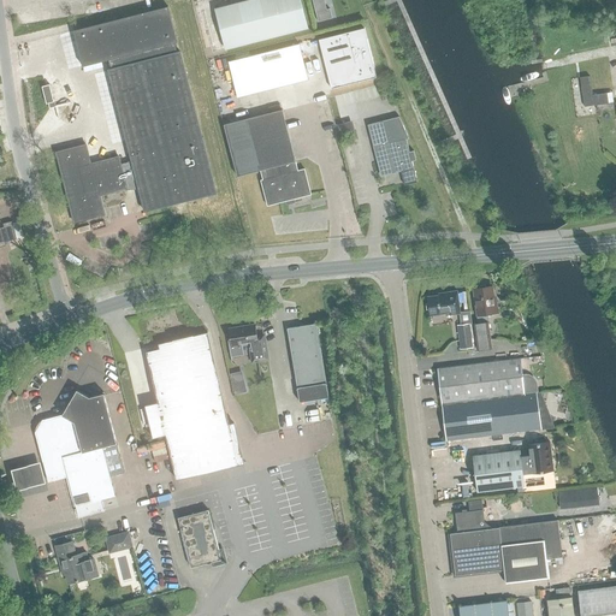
[(225,49),(308,28),(300,0),(249,0),(215,9),(197,13),(208,54),(226,51),(225,49)]
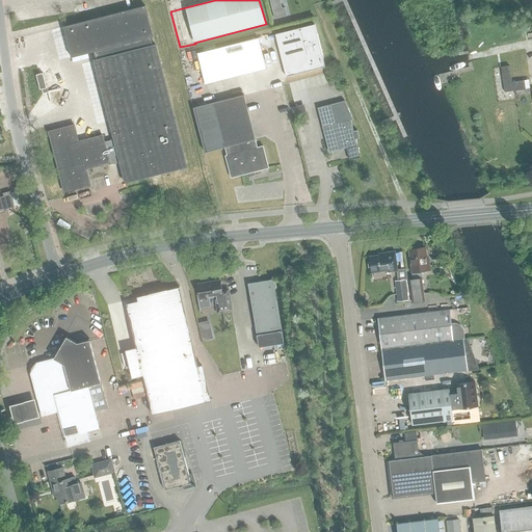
[(117,157),(125,183),(186,167),(157,50),(155,45),(152,46),(151,37),(153,37),(144,6),(72,25),(63,27),(70,50),(72,58),(94,52),(96,60),(94,60),(108,117),(113,139),(104,142),(102,136),(78,142),(74,126),(48,132),(63,192),(89,186),(85,169),(109,163),(108,159),(112,158),(117,157)]
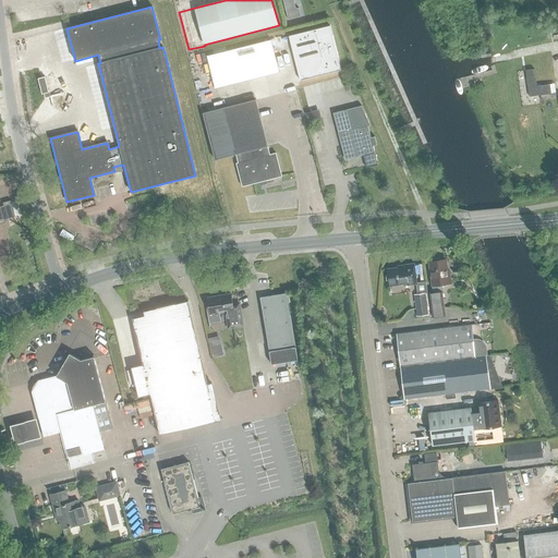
[(288,19),(301,15),(299,8),(296,9),(287,11),(288,19)]
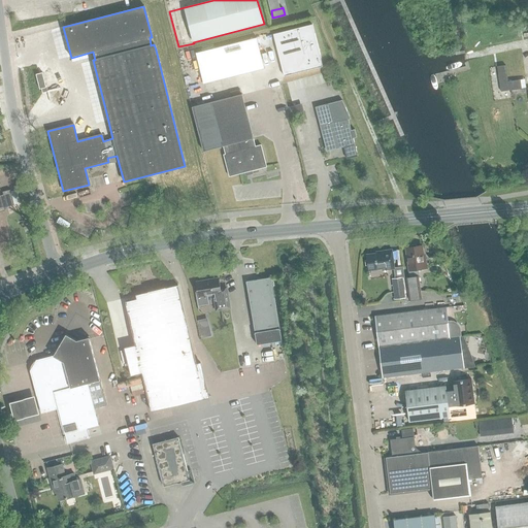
[(284,76),(323,67),(311,25),(273,34),(274,37),(275,37),(285,73),(283,73),(284,76)]
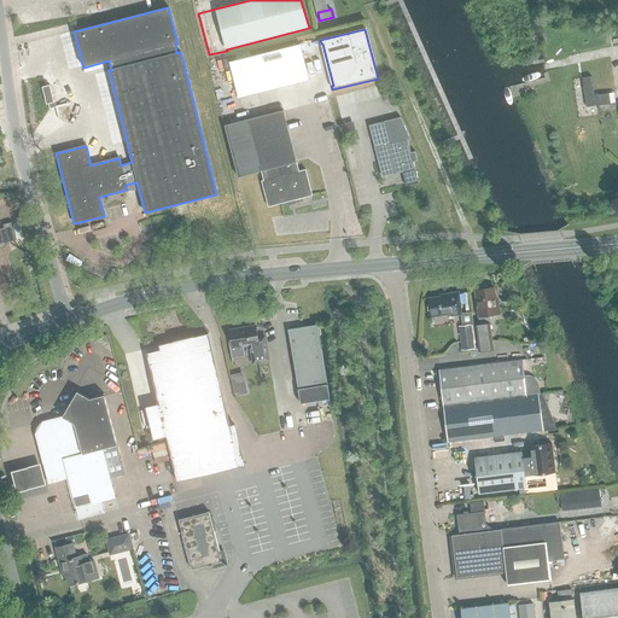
[(229,63),(233,76),(303,58),(299,45),(245,58),(229,63)]
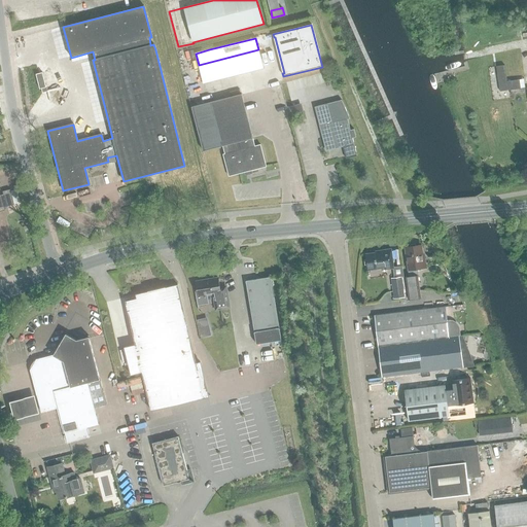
[(258,49),(199,65),(204,85),(265,70),(258,49)]
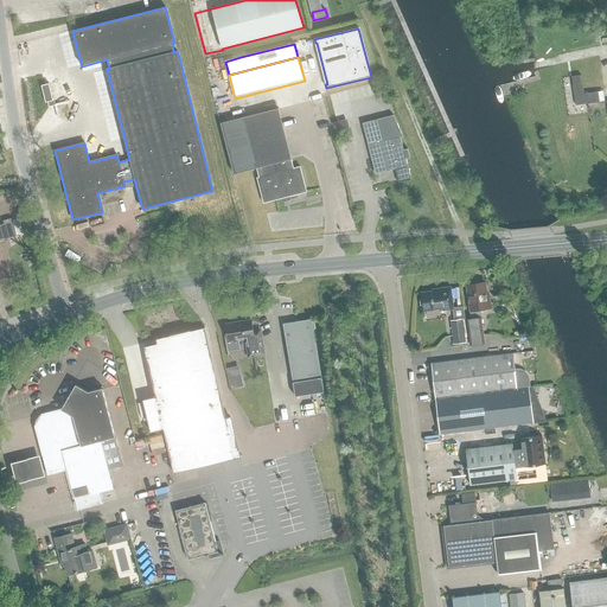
[(588,103),(588,109),(605,107),(605,101),(600,102),(598,91),(583,94),(581,75),(572,77),(575,106),(588,103)]
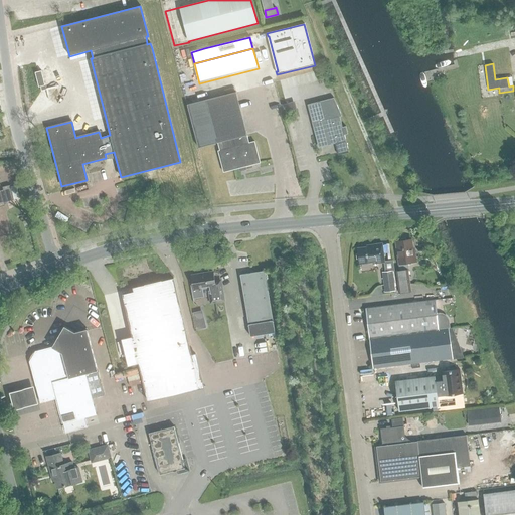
[(40,87),(41,91),(46,90),(45,87),(42,75),(41,71),(37,72),(35,72),(38,87),(40,87)]
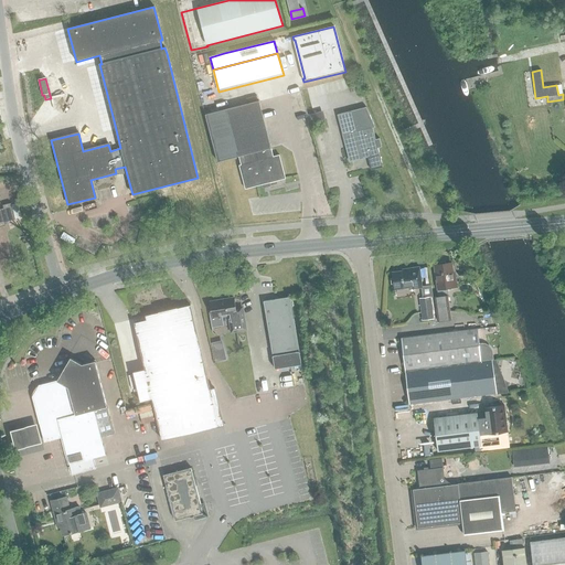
[(273,157),(270,148),(259,100),(226,109),(205,115),(217,162),(238,157),(241,166),(238,166),(245,189),(285,179),(279,156),(273,157)]
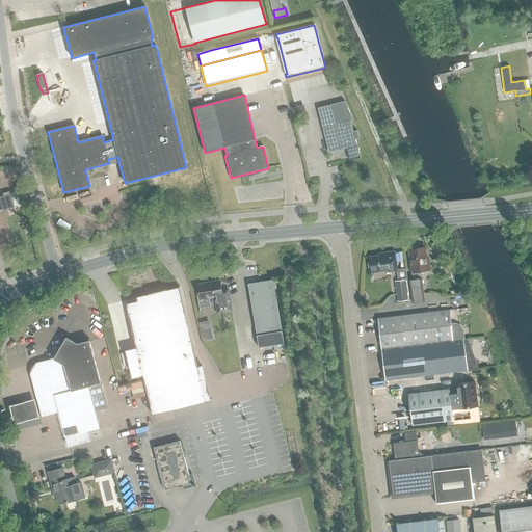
[(350,120),(344,101),(330,105),(317,108),(325,139),(327,139),(330,151),(338,149),(344,148),(345,147),(346,149),(349,160),(360,158),(356,145),(350,120)]
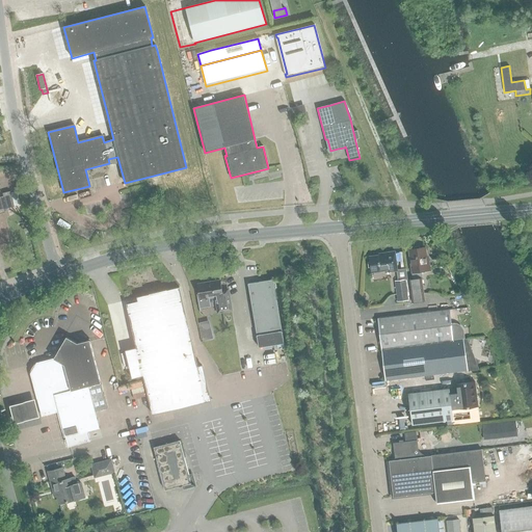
[(298,106),(292,108),(294,116),(304,113),(301,105),(298,106)]
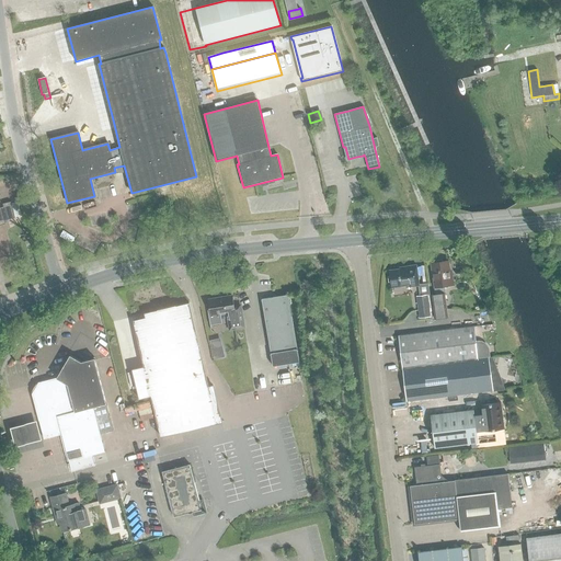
[(3,208),(0,209),(0,226),(6,225),(4,222),(14,219),(10,203),(2,205),(3,208)]
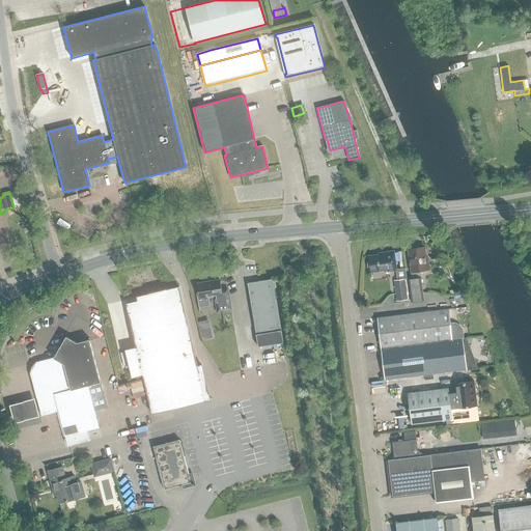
[(408,279),(411,302),(423,300),(419,271),(428,270),(427,260),(425,260),(424,247),(409,250),(412,278),(408,279)]
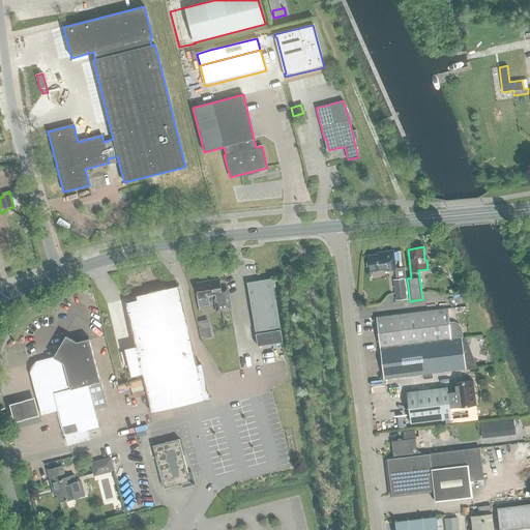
[(383,254),(367,256),(370,271),(387,269),(387,270),(395,269),(393,252),(382,253),(383,254)]
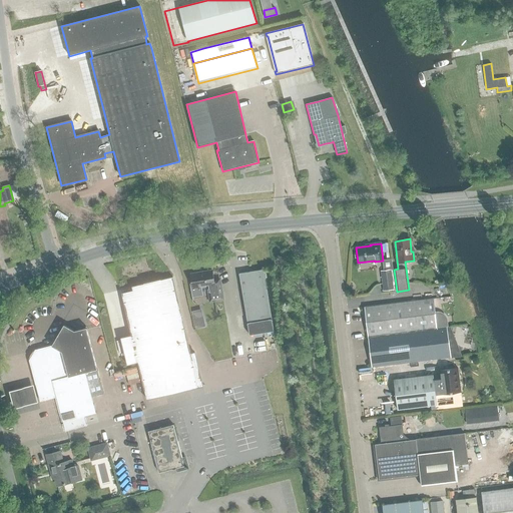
[(274,332),(264,270),(238,274),(249,336),(274,332)]
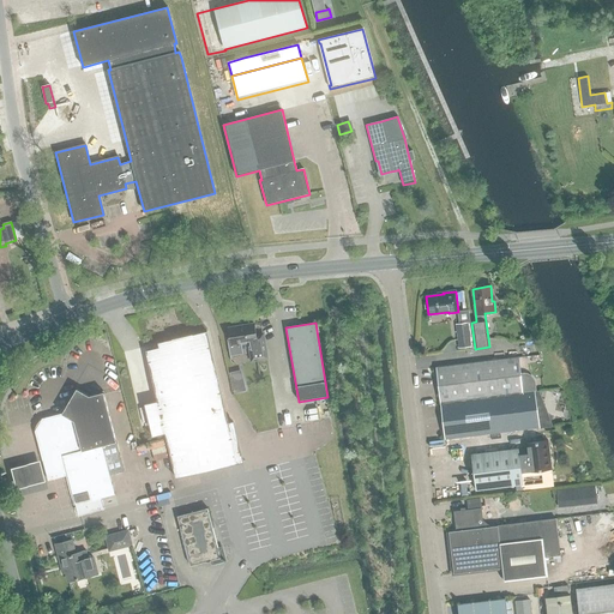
[(473,348),(469,323),(457,324),(461,349),(473,348)]
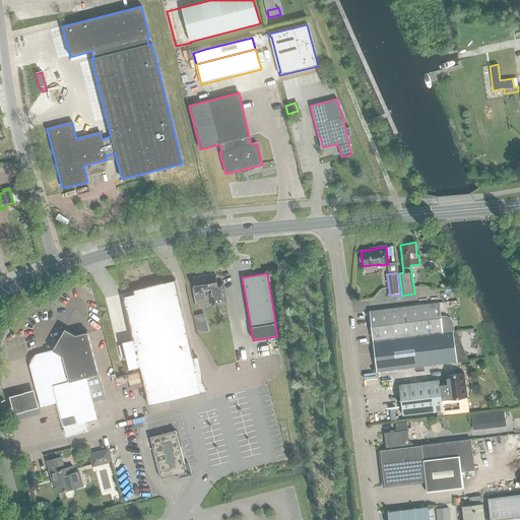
[(204,299),(203,291),(211,289),(212,296),(210,297),(212,307),(225,304),(224,295),(222,295),(221,284),(216,284),(215,274),(193,278),(194,286),(192,287),(194,301),(204,299)]
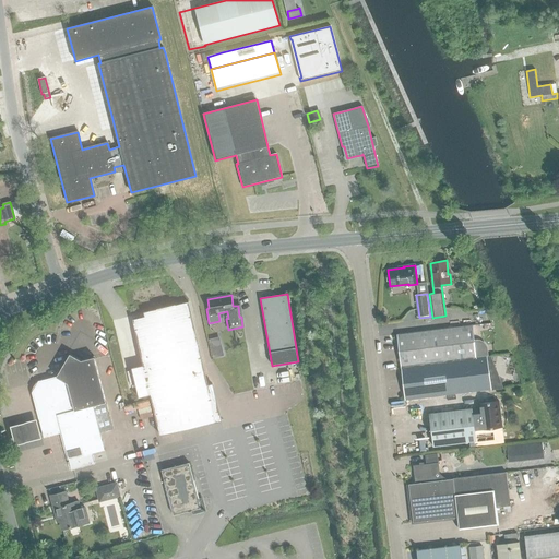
[(145,317),(133,320),(144,366),(145,372),(134,375),(133,369),(132,369),(140,401),(151,397),(161,435),(161,438),(180,433),(222,424),(213,387),(209,388),(207,385),(197,337),(188,302),(175,306),(175,305),(156,309),(157,310),(144,313),(145,317)]
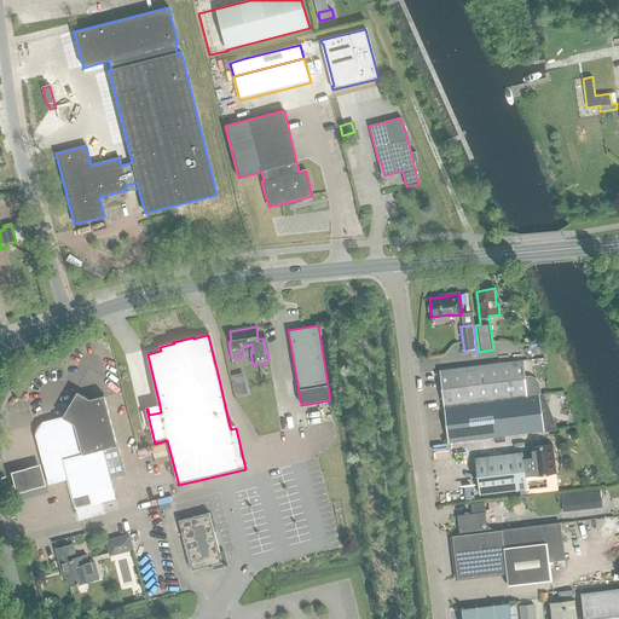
[(439,371),(444,406),(538,395),(537,386),(536,382),(534,381),(531,379),(528,379),(525,379),(524,360),(439,371)]
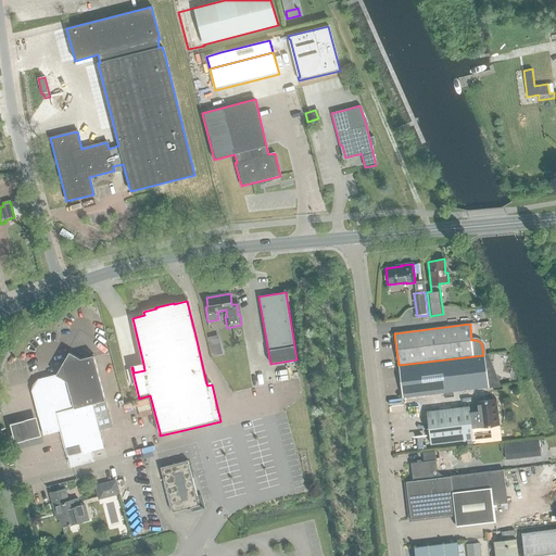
[(218,344),(210,346),(212,355),(220,353),(218,344)]
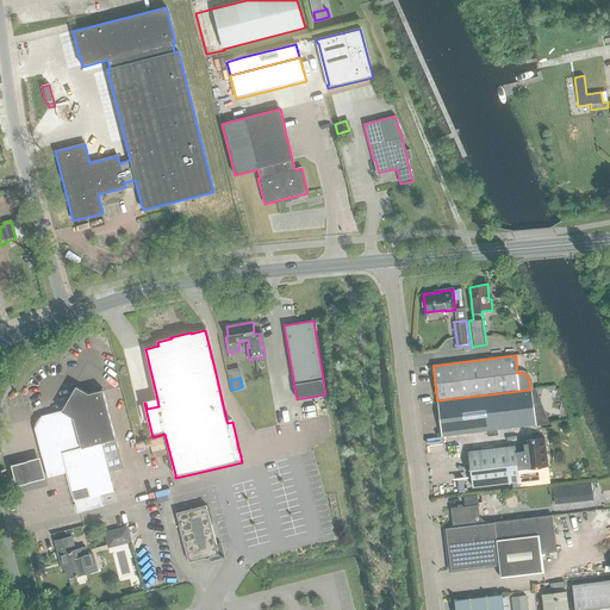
[(41,419),(35,429),(48,478),(67,473),(78,512),(78,514),(80,512),(104,506),(100,495),(114,491),(109,472),(123,468),(116,439),(103,388),(101,388),(103,391),(88,394),(76,387),(62,411),(42,416),(41,419)]
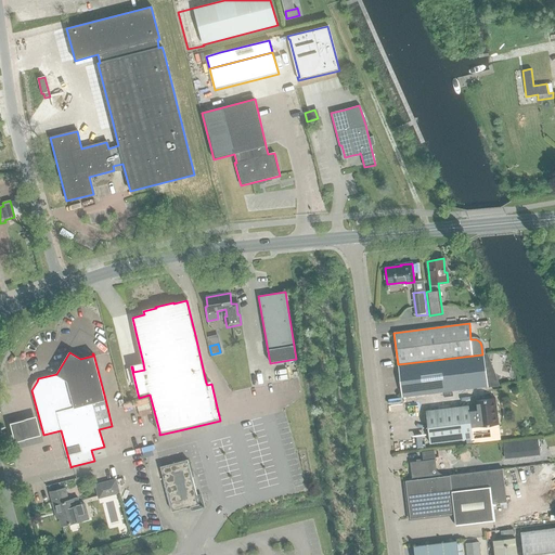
[(482,355),(398,364),(401,397),(482,387),(499,385),(487,353),(482,355)]
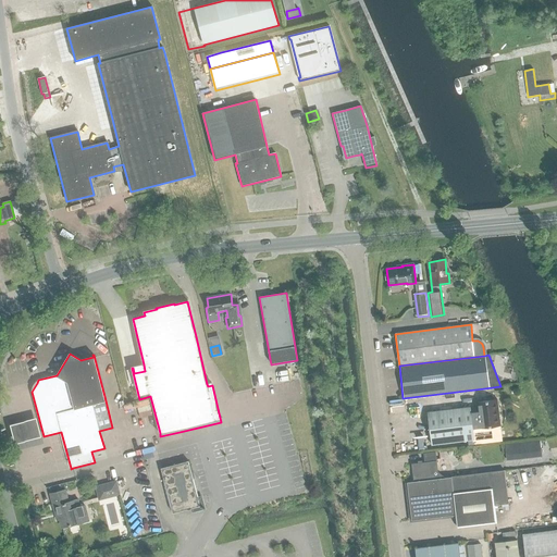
[(470,407),(428,412),(431,445),(468,441),(468,446),(492,443),(494,443),(492,426),(500,425),(497,400),(494,400),(486,401),(477,403),(478,412),(471,413),(470,407)]
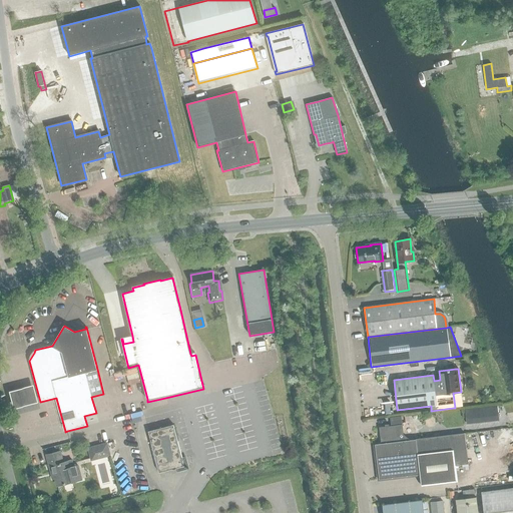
[(34,386),(8,393),(12,410),(38,404),(34,386)]
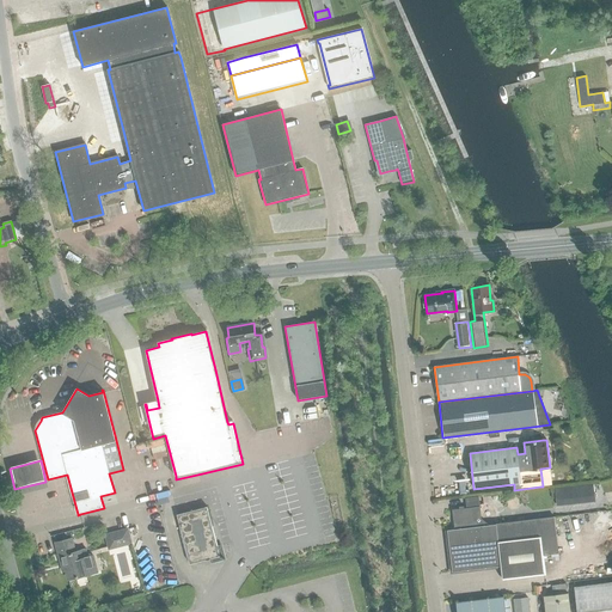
[(593,484),(564,488),(555,489),(556,503),(594,500),(593,484)]
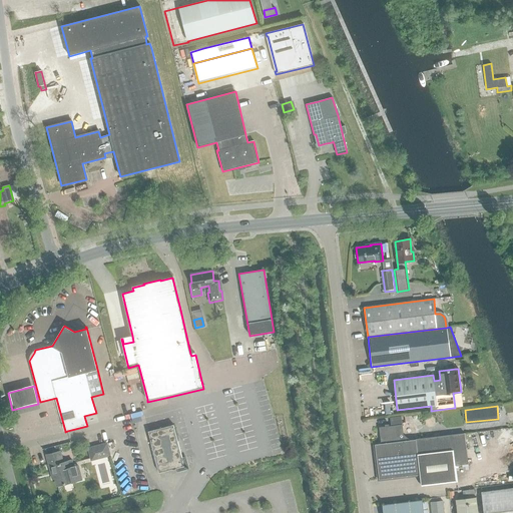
[(402,440),(397,436),(396,426),(402,425),(401,418),(390,420),(391,426),(379,428),(381,444),(375,445),(379,480),(419,475),(421,486),(456,481),(454,465),(468,464),(464,434),(402,441),(402,440)]
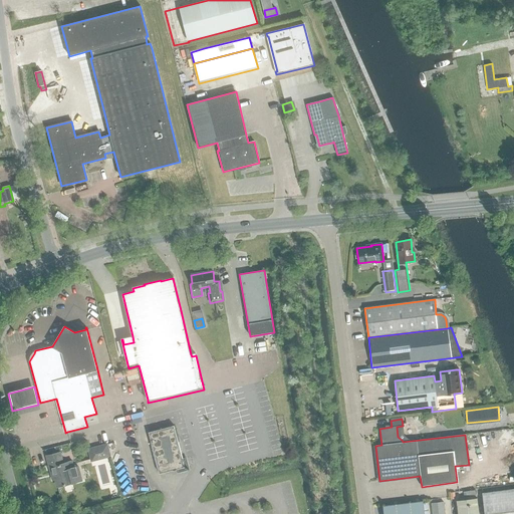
[(149,433),(160,474),(176,470),(177,474),(190,471),(187,459),(183,460),(174,426),(149,433)]
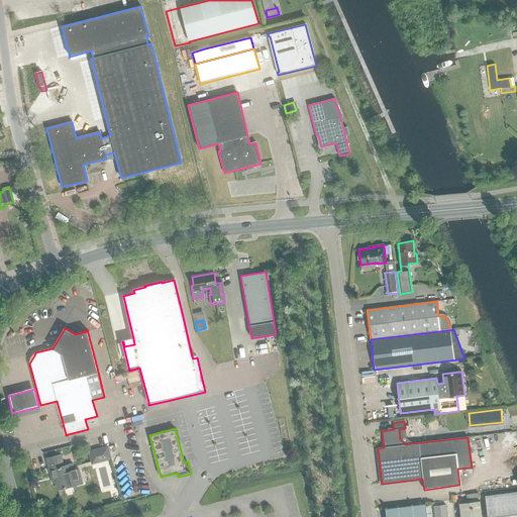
[(88,451),(92,466),(112,459),(108,446),(88,451)]
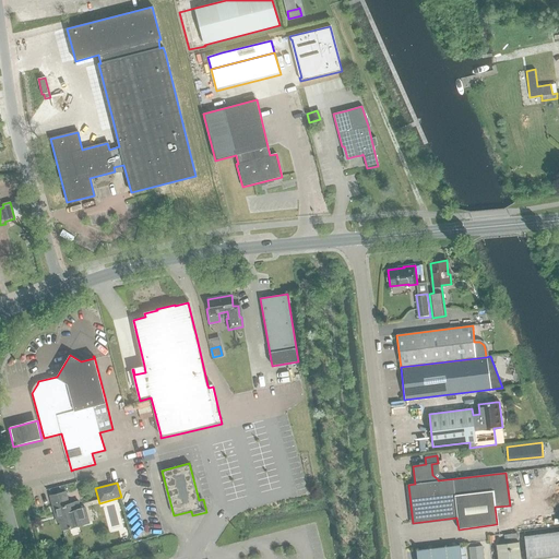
[(85,508),(78,510),(75,502),(69,504),(66,492),(50,496),(57,522),(60,521),(62,530),(78,525),(88,523),(85,508)]
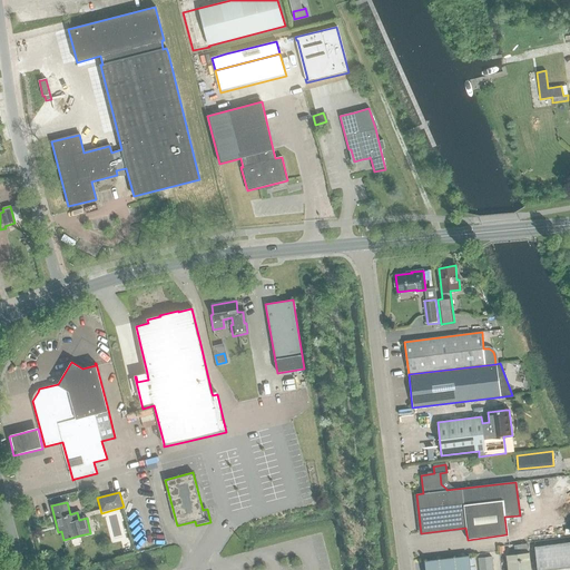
[(569,569),(569,542),(534,548),(537,569),(569,569)]
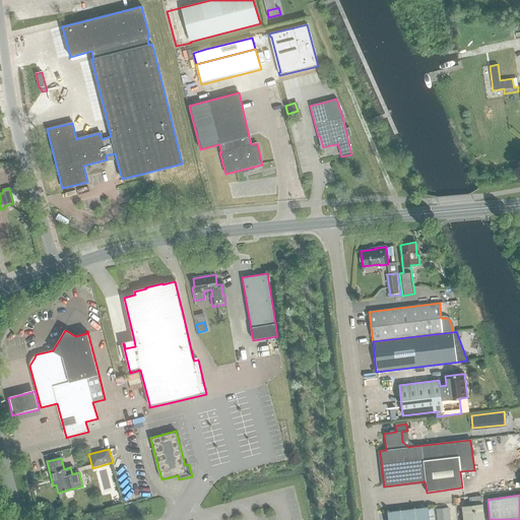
[(483,519),(482,504),(462,507),(463,519),(483,519)]
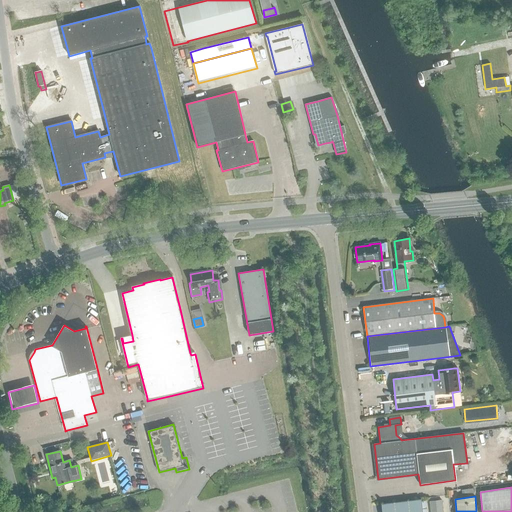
[(381,504),(381,511),(422,511),(421,500),(381,504)]
